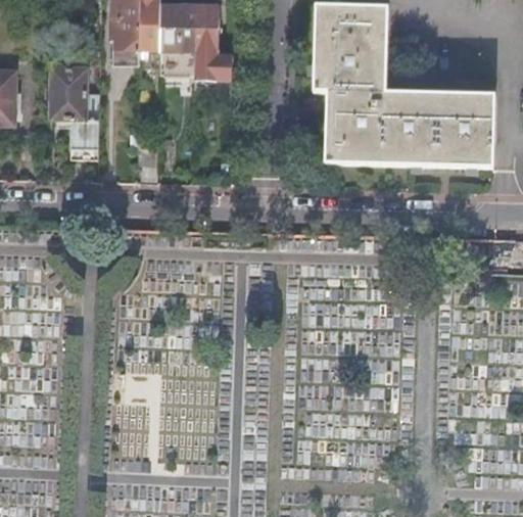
[(139,53),(140,0),(110,0),(109,37),(112,37),(112,45),(113,45),(113,60),(139,60),(139,53)]
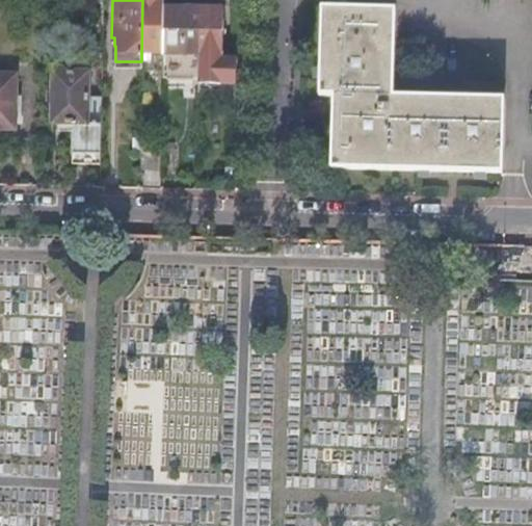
[(163,48),(164,2),(164,0),(142,0),(141,54),(149,54),(150,51),(150,48),(163,48)]
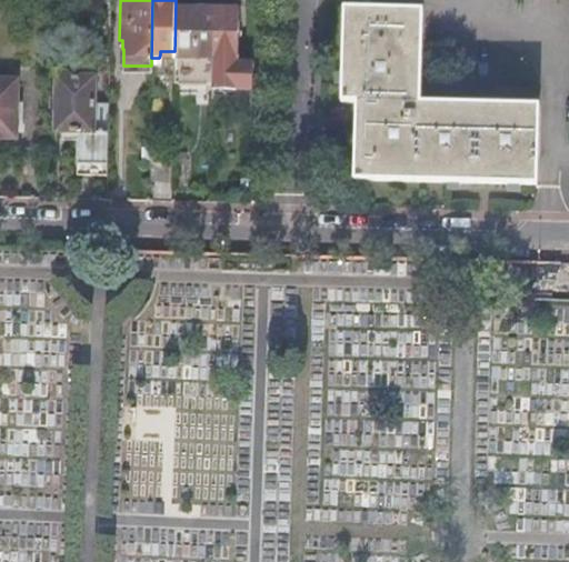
[(212,51),(215,3),(176,2),(175,51),(175,67),(196,67),(196,51),(212,51)]
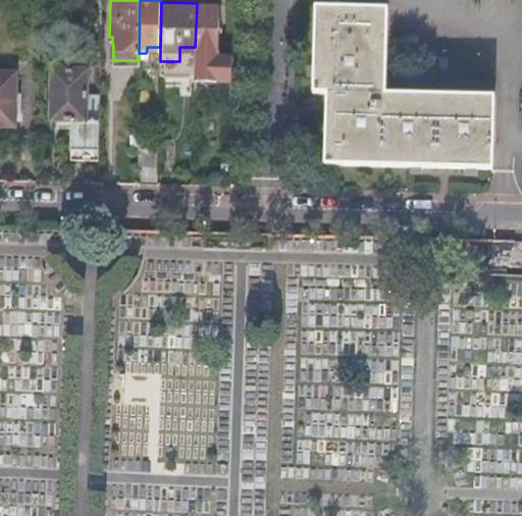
[(317,2),(313,89),(327,90),(324,157),(490,162),(492,91),(385,88),(388,4),(317,2)]
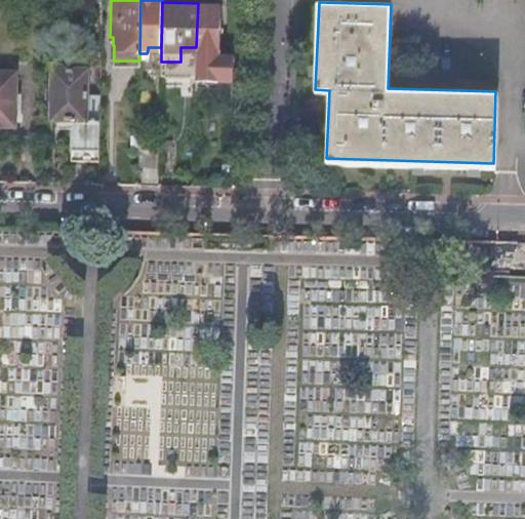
[(219,4),(198,3),(196,47),(196,56),(218,56),(219,4)]
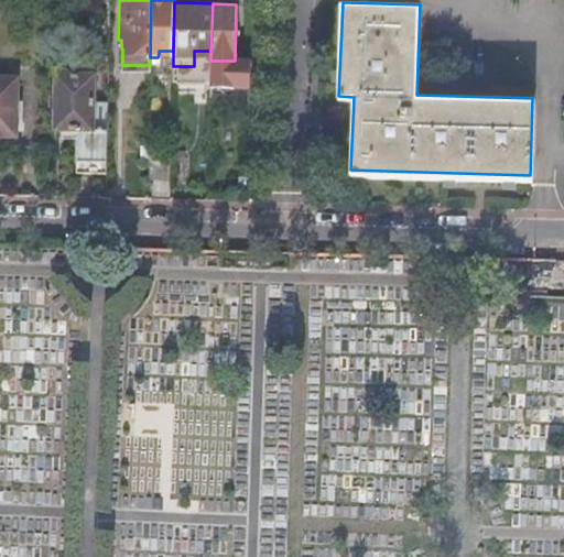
[(105,172),(107,99),(94,98),(95,71),(57,69),(55,124),(63,124),(63,171),(105,172)]
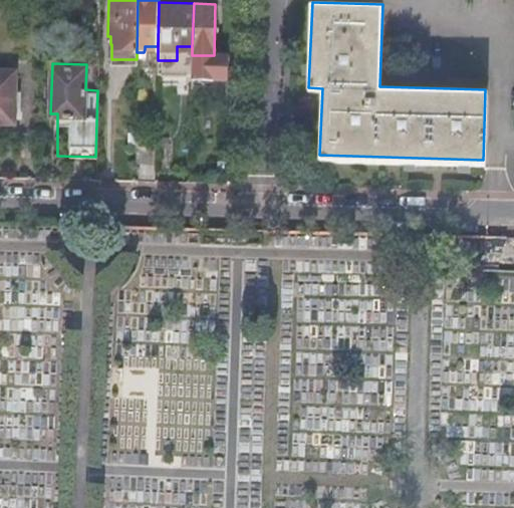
[(0,66),(0,117),(13,118),(15,67),(0,66)]
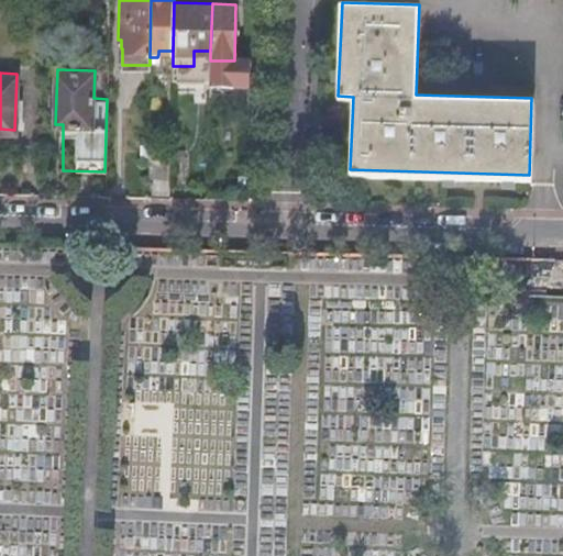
[(148,144),(147,173),(163,173),(164,144),(148,144)]
